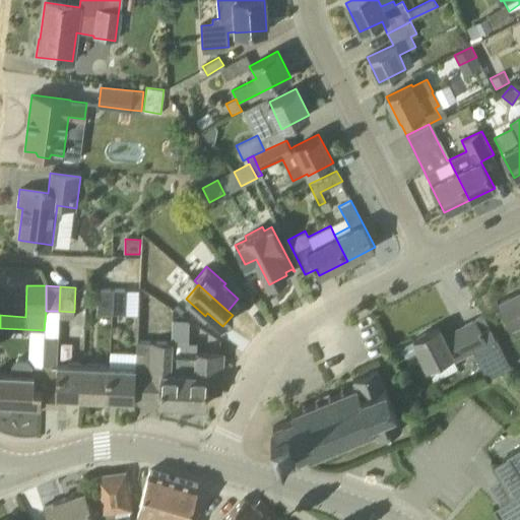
[(112,313),(113,289),(98,288),(96,313),(112,313)]
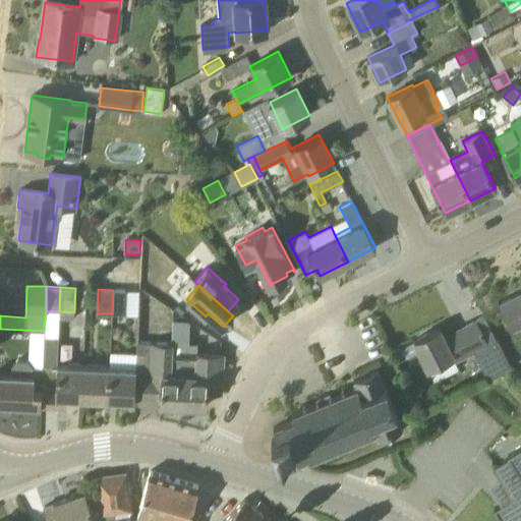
[(126,314),(126,290),(113,290),(112,313),(126,314)]
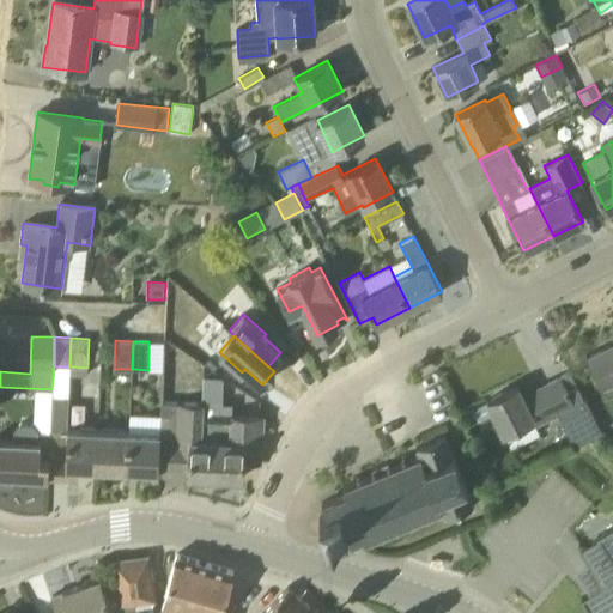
[(612,383),(612,346),(612,347),(611,344),(587,357),(604,389),(612,383)]
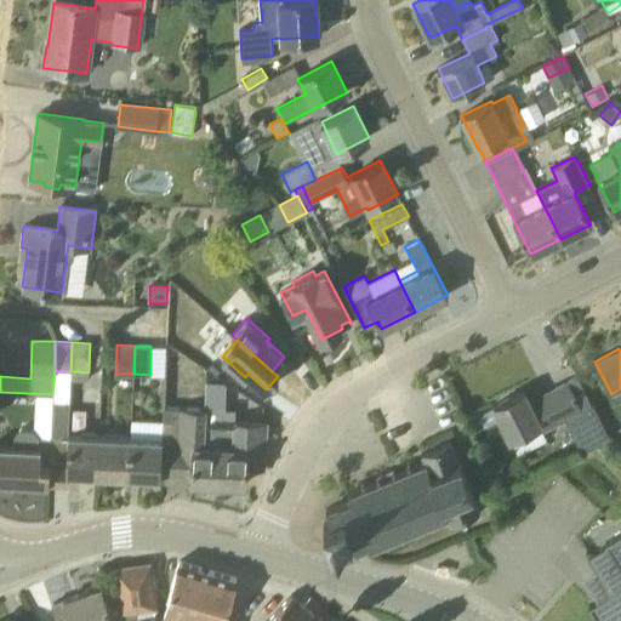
[(609,436),(579,376),(568,382),(529,400),(524,389),(494,405),(511,439),(539,425),(542,431),(565,419),(581,450),(609,436)]
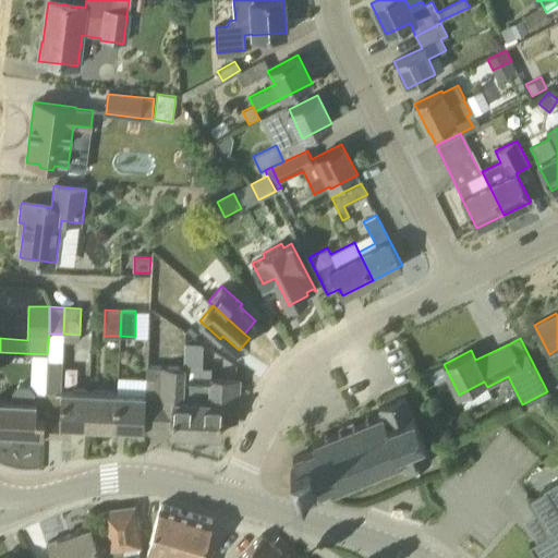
[(65,426),(67,389),(62,389),(63,360),(61,360),(50,360),(47,359),(46,388),(45,391),(44,415),(43,434),(62,435),(62,426),(65,426)]
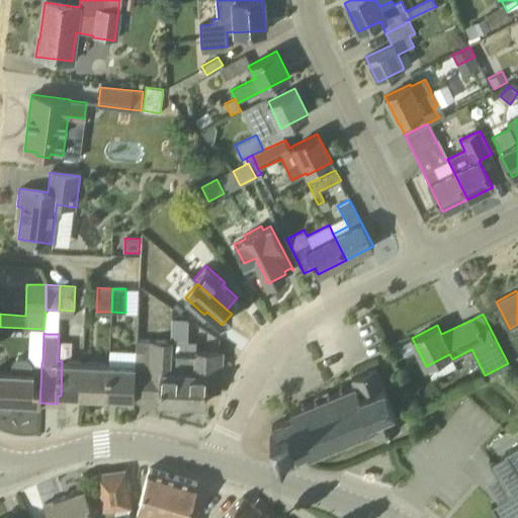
[(169,402),(172,351),(170,351),(170,342),(137,340),(135,365),(134,399),(134,400),(136,400),(136,399),(160,401),(160,402),(169,402)]
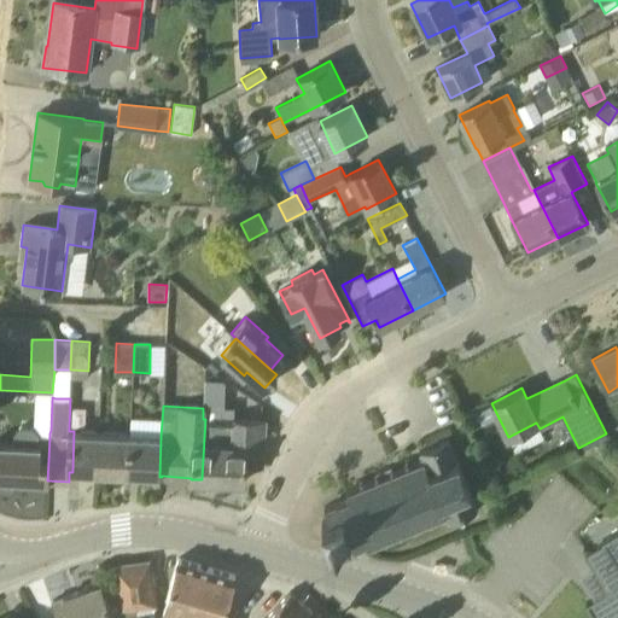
[(264,420),(234,419),(234,420),(205,419),(202,479),(244,482),(245,464),(263,465),(264,420)]
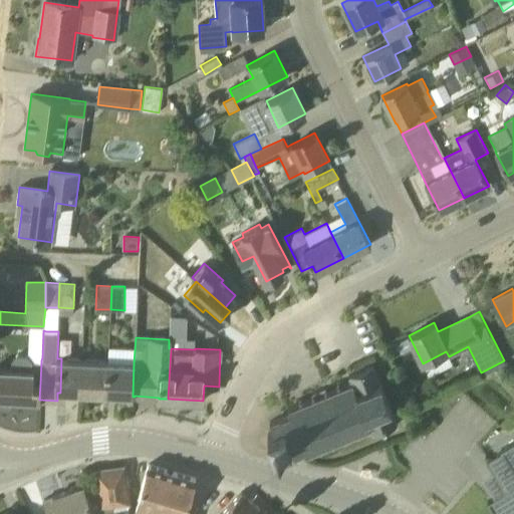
[(11,399),(39,400),(40,382),(41,360),(31,359),(26,354),(17,353),(12,359),(11,368),(0,367),(0,393),(0,394),(0,395),(0,398),(0,401),(3,404),(7,404),(10,402),(11,399)]
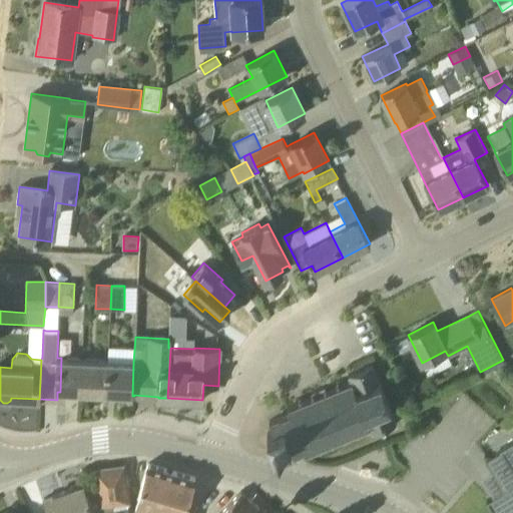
[(79,393),(81,359),(61,358),(60,392),(79,393)]
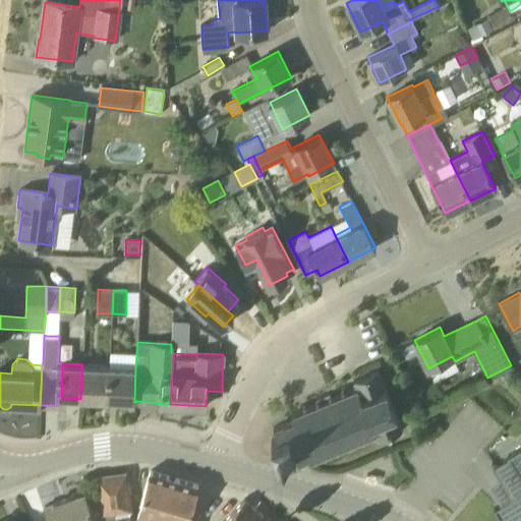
[(107,400),(109,365),(82,364),(80,399),(107,400)]
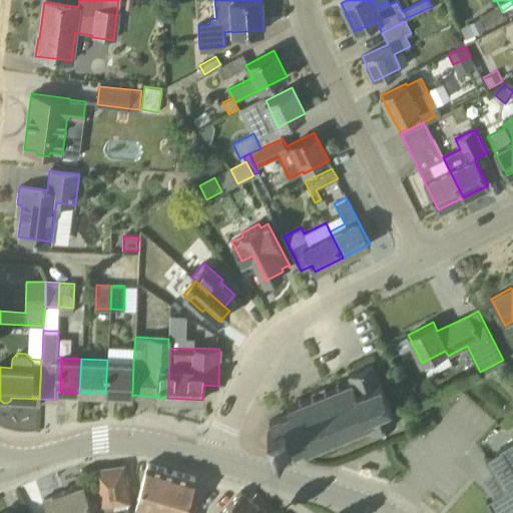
[(105,394),(132,395),(133,362),(107,360),(105,394)]
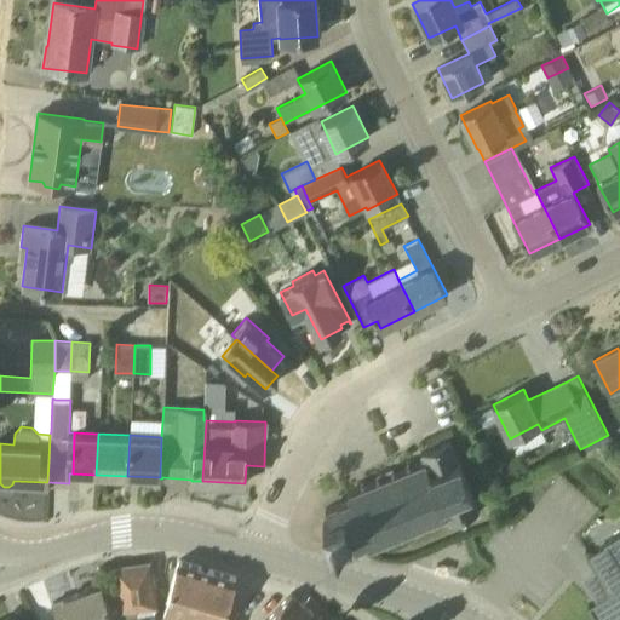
[(458,461),(451,441),(420,453),(424,461),(409,466),(408,461),(406,463),(408,468),(395,474),(392,468),(391,469),(378,475),(375,475),(378,480),(363,486),(362,481),(360,481),(362,487),(346,493),(349,498),(338,503),(325,509),(329,520),(326,521),(322,522),(323,526),(325,526),(331,539),(329,540),(331,544),(334,541),(338,540),(342,551),(355,546),(367,541),(368,547),(384,541),(386,546),(445,522),(445,524),(449,523),(449,524),(478,512),(470,492),(472,491),(459,460),(458,461)]
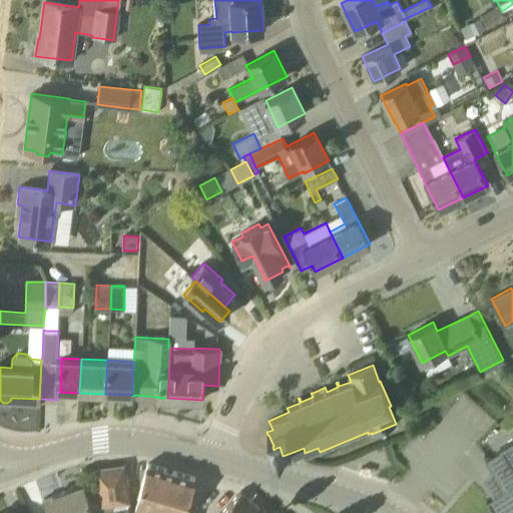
[(512,512),(512,440),(500,448),(501,450),(485,460),(504,489),(486,501),(494,512),(512,512)]
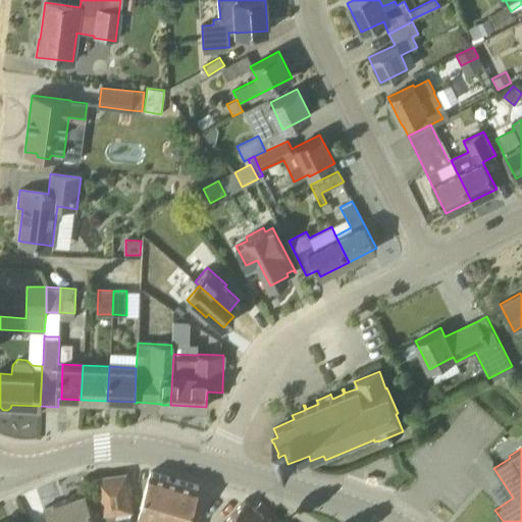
[(193,521),(198,485),(151,471),(142,509),(143,519),(143,521),(193,521)]
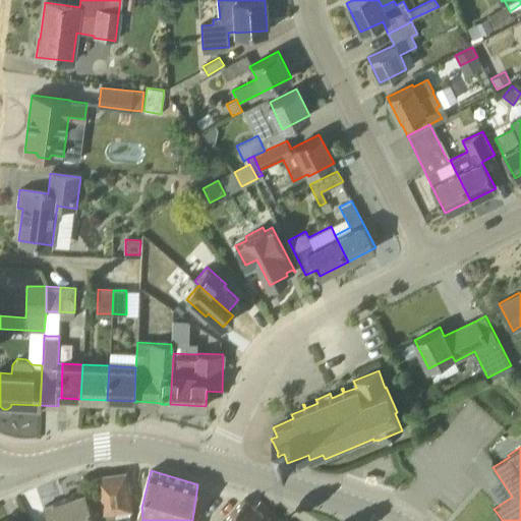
[(94,519),(84,491),(81,494),(79,491),(70,495),(70,497),(45,506),(49,520),(59,520),(60,520),(142,520),(142,518),(131,519),(124,473),(98,477),(103,512),(116,510),(116,518),(94,519)]
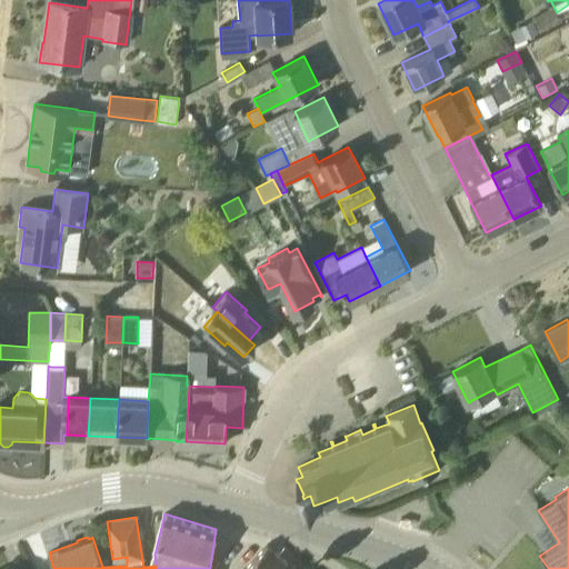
[(296,568),(268,543),(245,568),(296,568)]
